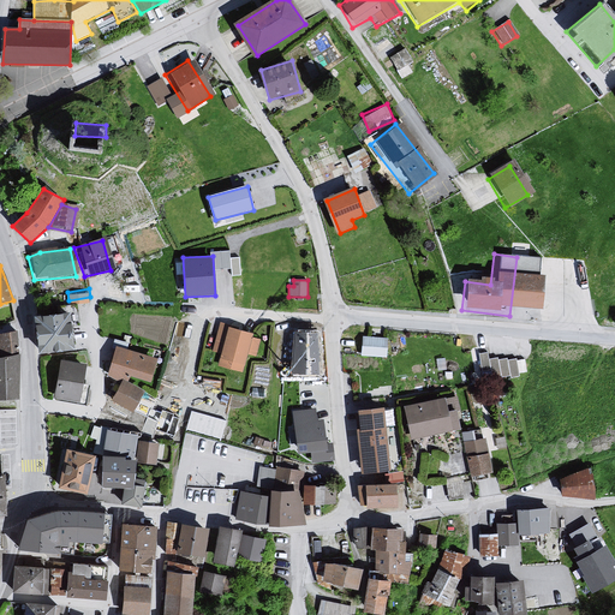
[(71,314),(35,317),(40,354),(75,350),(71,314)]
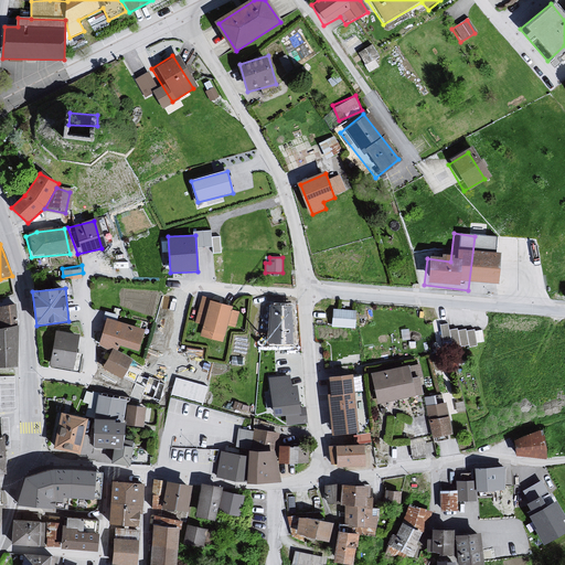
[(227,308),(206,302),(196,331),(199,332),(198,337),(221,344),(223,328),(234,329),(238,313),(226,310),(227,308)]
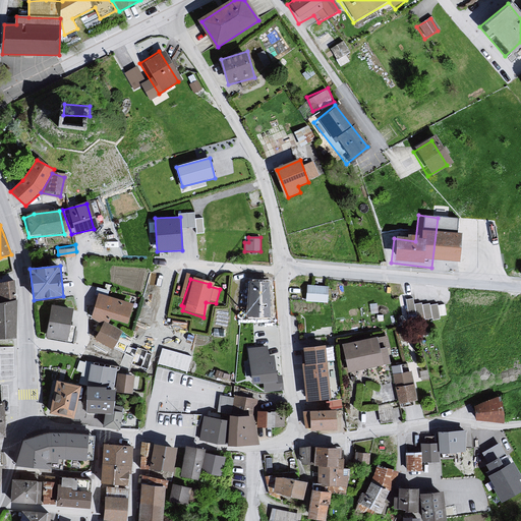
[(15,282),(0,285),(0,286),(2,304),(16,301),(15,282)]
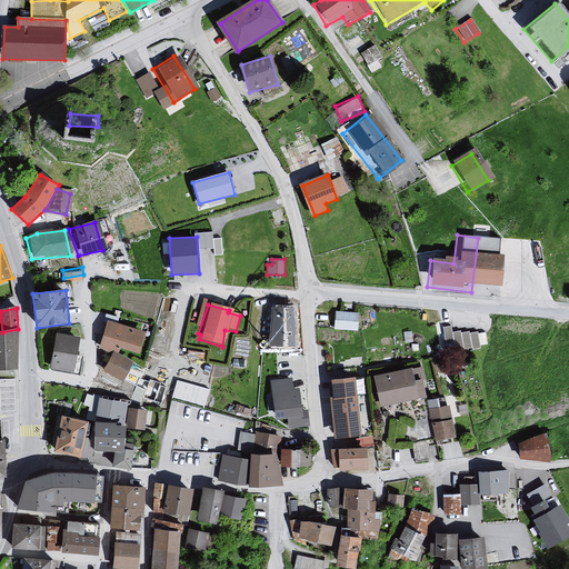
[(360,313),(337,311),(336,329),(359,331),(360,313)]
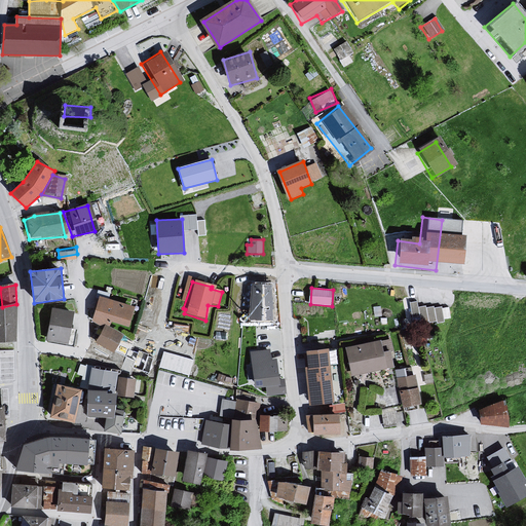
[(97,298),(88,324),(102,327),(104,322),(125,329),(132,309),(97,298)]
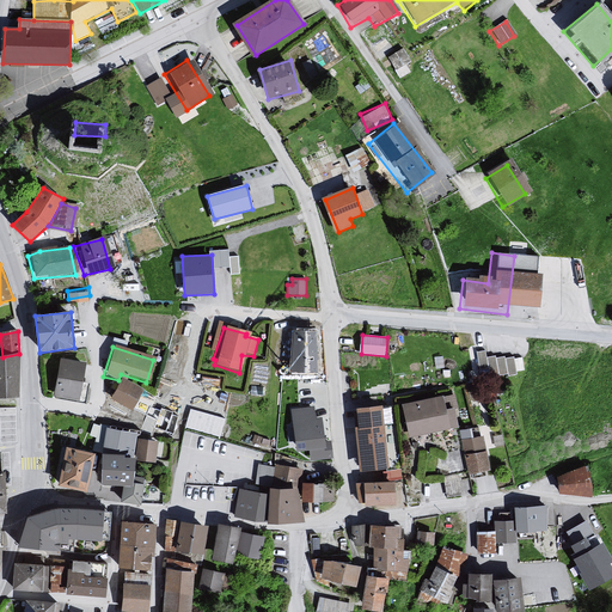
[(2,357),(0,356),(0,398),(19,397),(19,354),(2,357)]
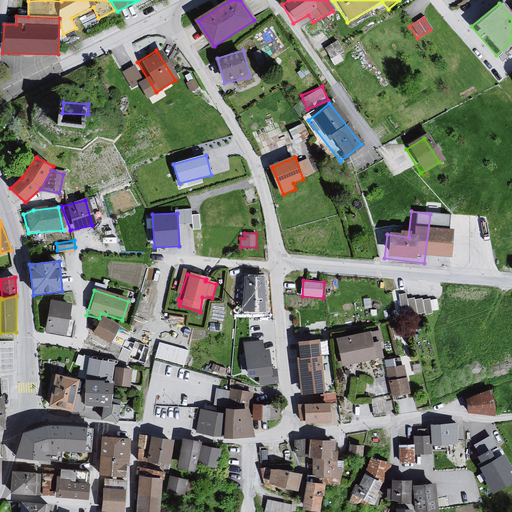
[(405,312),(432,310),(431,297),(407,299),(408,300),(403,300),(405,312)]
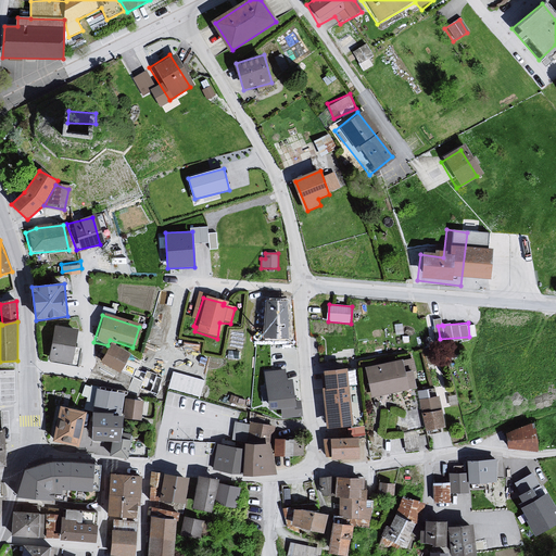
[(74,332),(51,327),(45,361),(67,365),(74,332)]
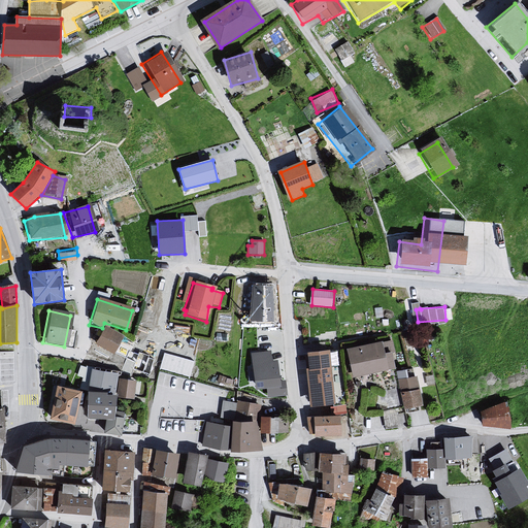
[(120,336),(102,328),(93,347),(96,349),(94,352),(109,359),(112,357),(117,358),(125,341),(119,340),(120,336)]
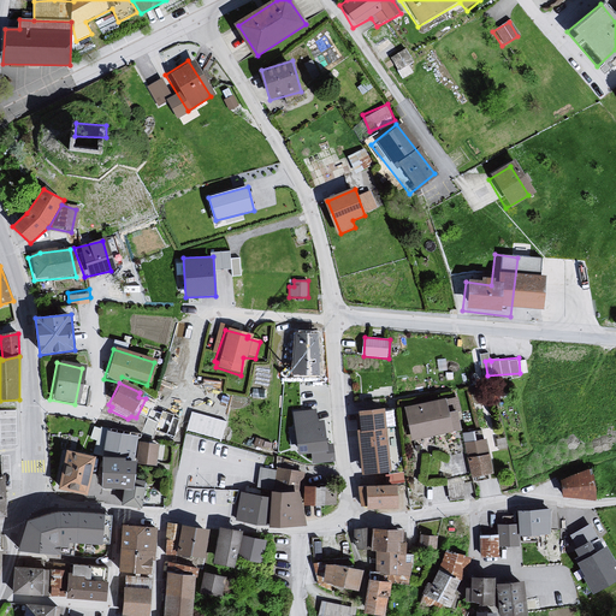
[(445,398),(404,407),(412,442),(462,431),(458,414),(465,413),(461,398),(446,401),(445,398)]
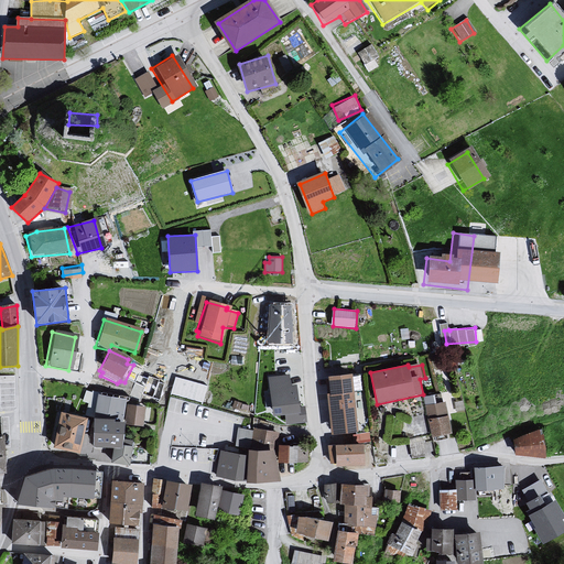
[(290,375),(268,377),(273,416),(285,415),(286,425),(307,422),(305,407),(300,407),(296,384),(292,386),(290,375)]
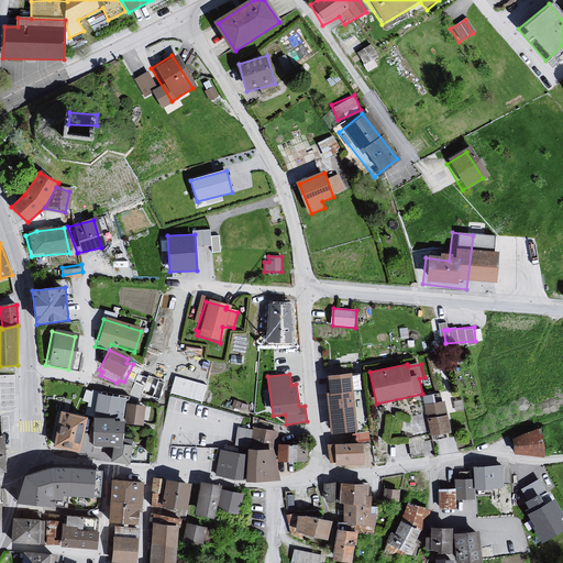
[(163,382),(142,375),(135,397),(155,403),(163,382)]
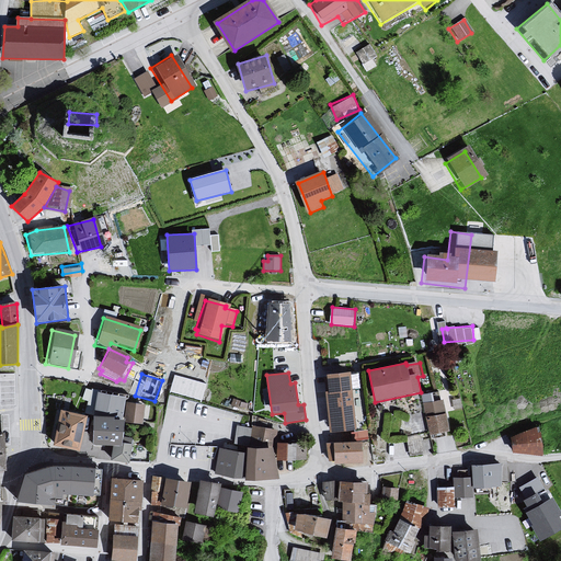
[(352,374),(325,377),(331,431),(356,428),(352,374)]
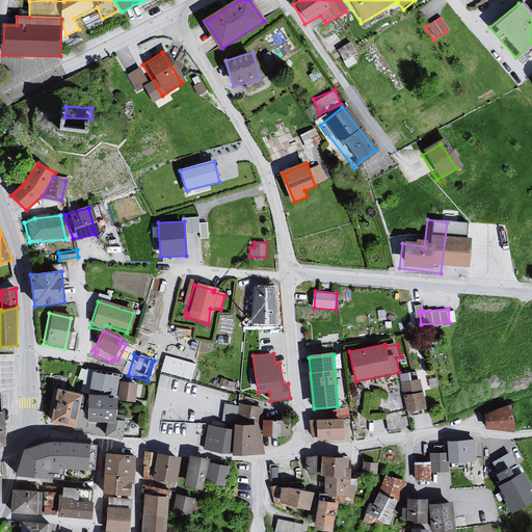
[(99,363),(84,356),(77,369),(76,382),(86,386),(88,372),(94,373),(99,363)]
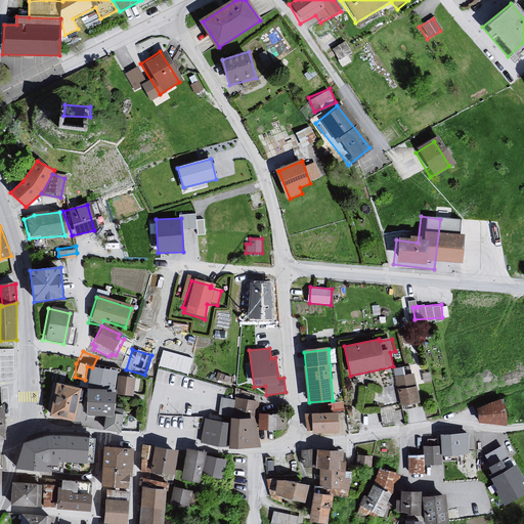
[(85,380),(83,390),(103,390),(103,392),(110,392),(111,392),(114,372),(92,367),(87,366),(85,380)]
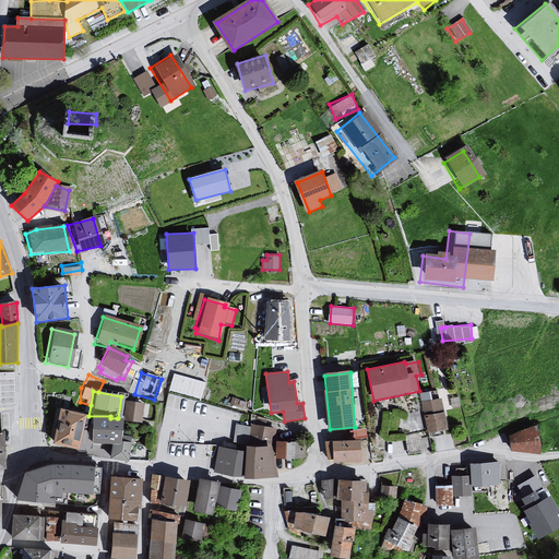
[(441,400),(423,403),(428,432),(447,429),(441,400)]
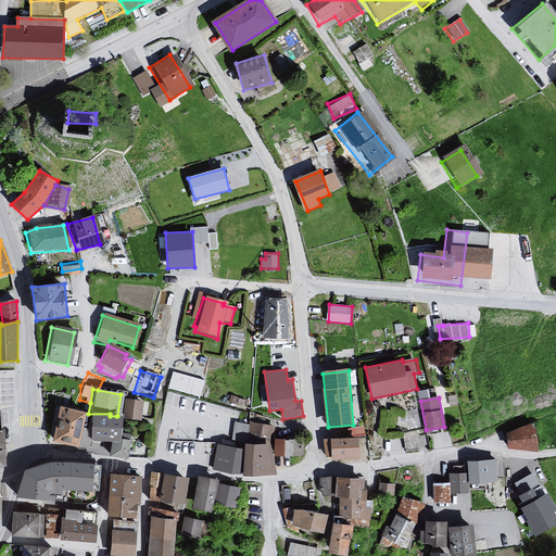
[(142,403),(122,400),(121,419),(139,422),(142,403)]
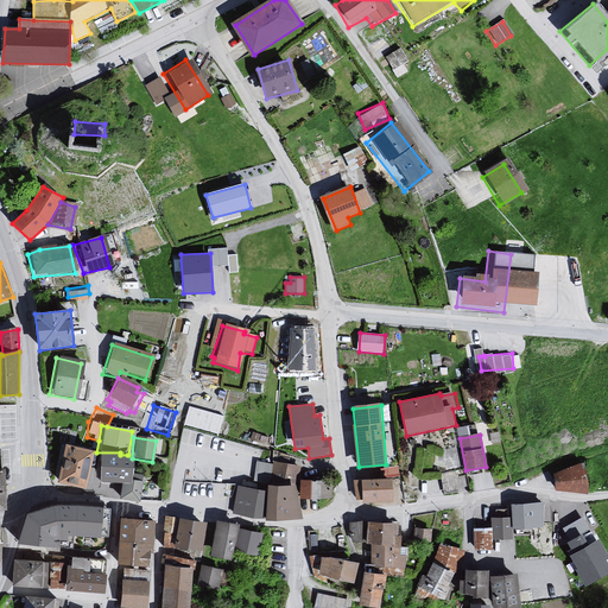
[(88,451),(59,445),(51,482),(80,488),(88,451)]
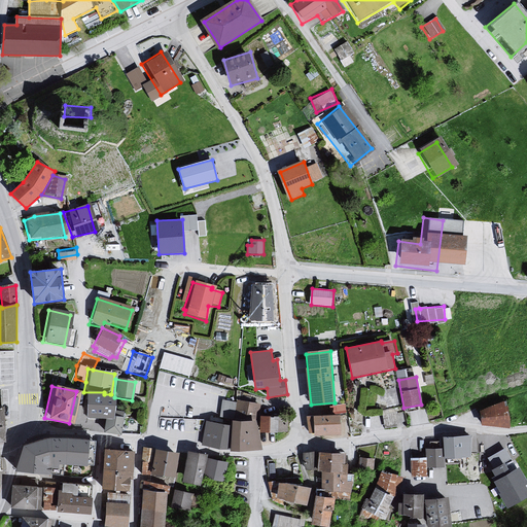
[(83,392),(81,392),(82,417),(102,420),(101,432),(118,434),(120,418),(109,415),(110,394),(104,394),(104,392),(83,392)]
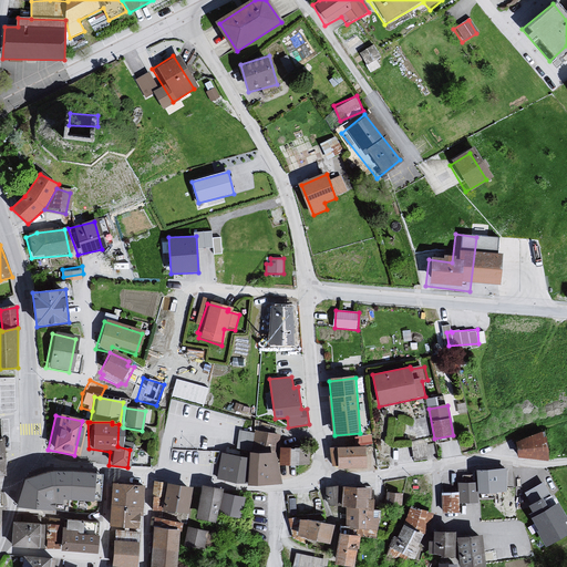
[(253,431),(249,452),(272,454),(275,447),(278,447),(279,434),(253,431)]
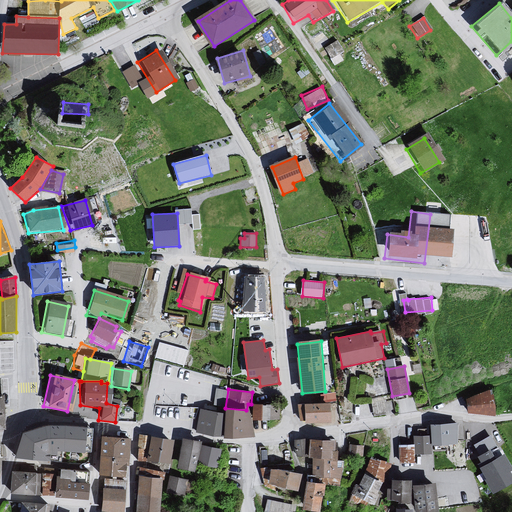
[(488,390),(463,400),(464,414),(491,416),(493,413),(501,411),(499,392),(492,392),(489,395),(488,390)]
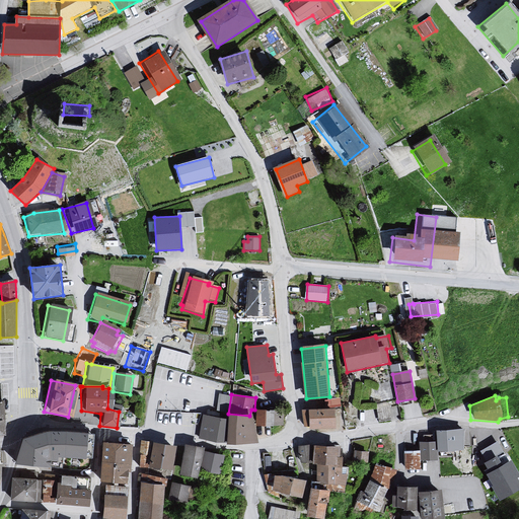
[(256,404),(256,421),(283,422),(284,404),(256,404)]
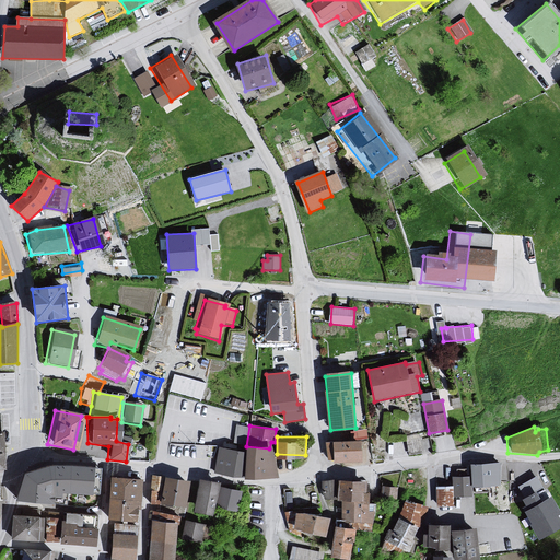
[(336,462),(361,462),(361,443),(335,443),(336,462)]
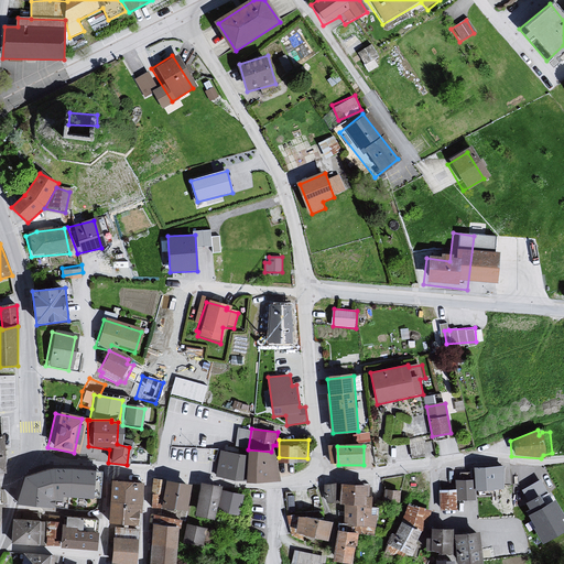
[(242,449),(242,455),(242,481),(275,481),(271,452),(248,449),(242,449)]
